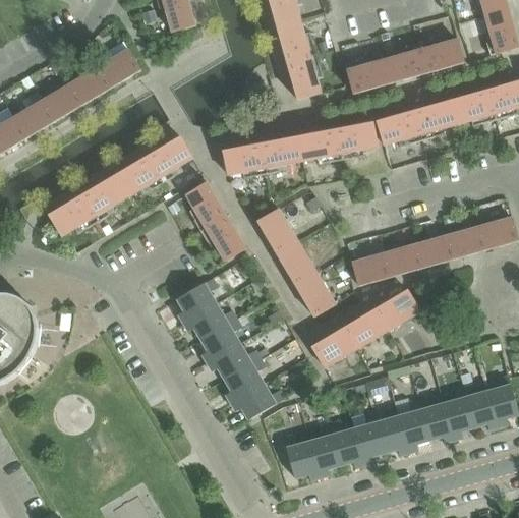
[(156,0),(161,17),(167,16),(171,31),(194,24),(187,0),(156,0)]
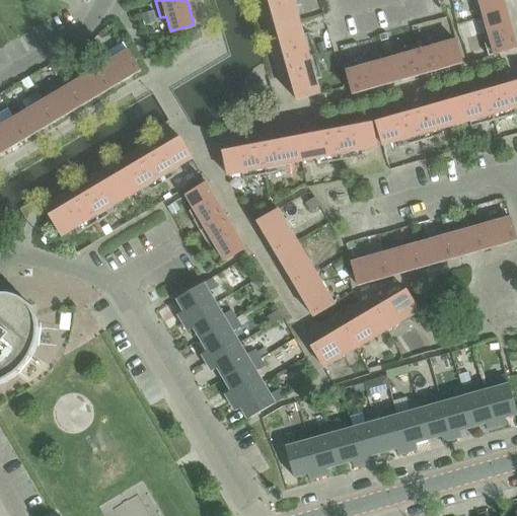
[(294,4),(300,2),(299,0),(267,0),(275,24),(298,18),(294,4)]
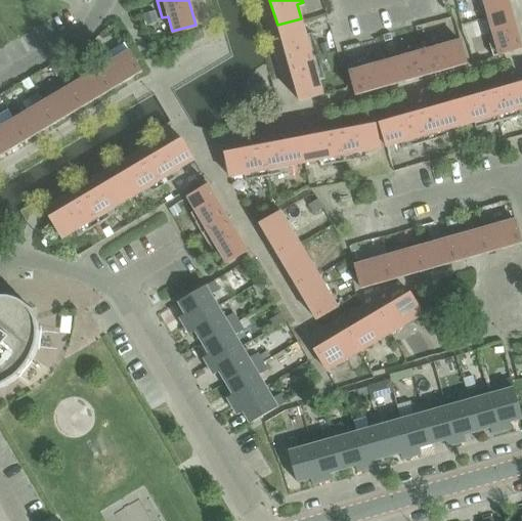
[(511,8),(509,0),(477,0),(478,3),(484,1),(488,15),(511,8)]
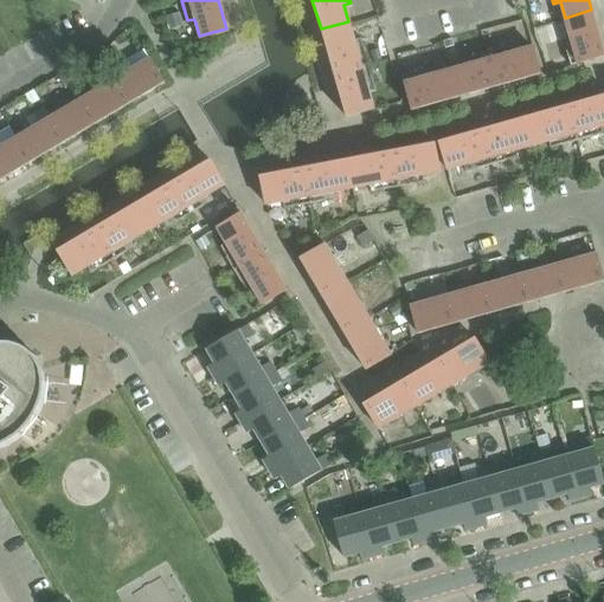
[(570,63),(603,53),(591,10),(565,18),(569,34),(561,36),(570,63)]
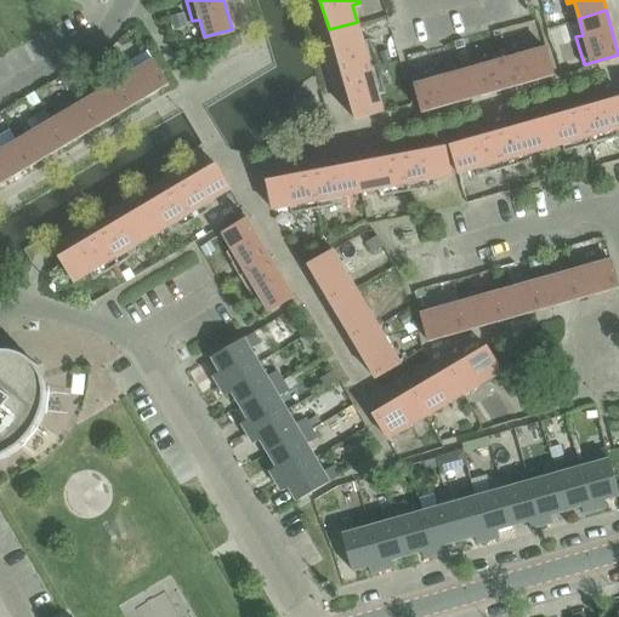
[(181,12),(169,16),(172,26),(185,22),(181,12)]
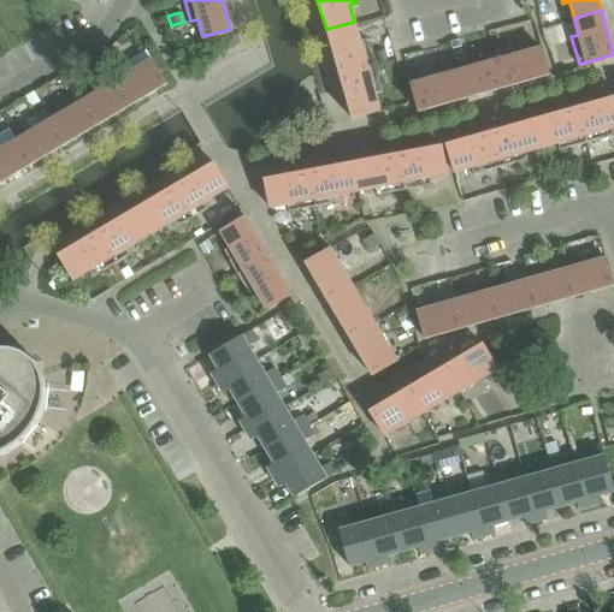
[(366,36),(359,39),(354,22),(326,29),(338,72),(373,63),(366,36)]
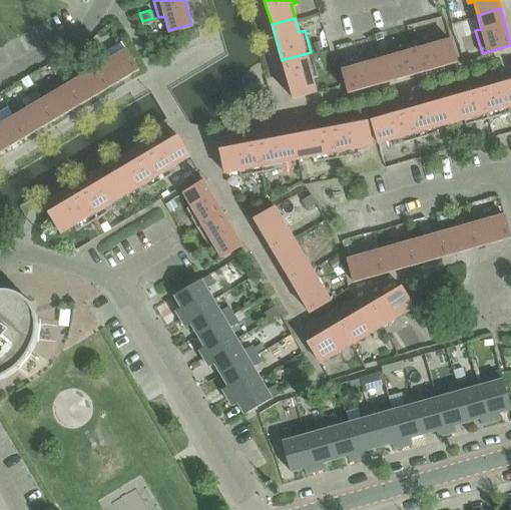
[(461,21),(455,23),(457,32),(463,30),(461,21)]
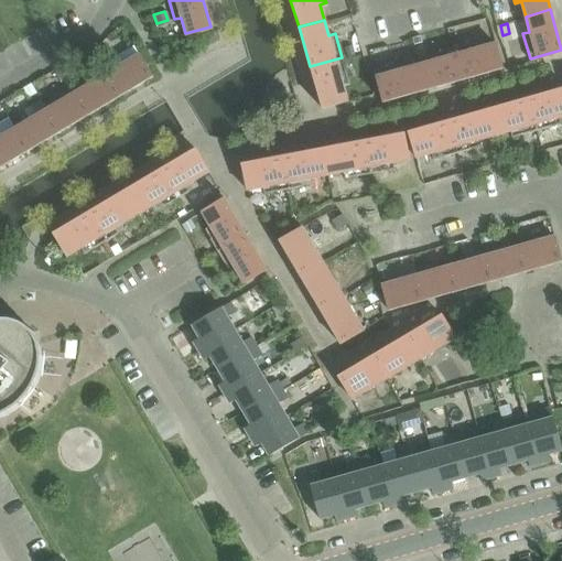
[(479,46),(477,39),(453,46),(462,78),(501,66),(495,42),(479,46)]
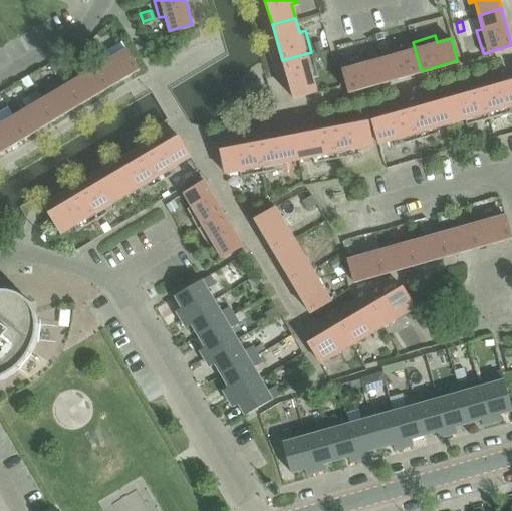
[(93,37),(85,41),(92,54),(100,49),(93,37)]
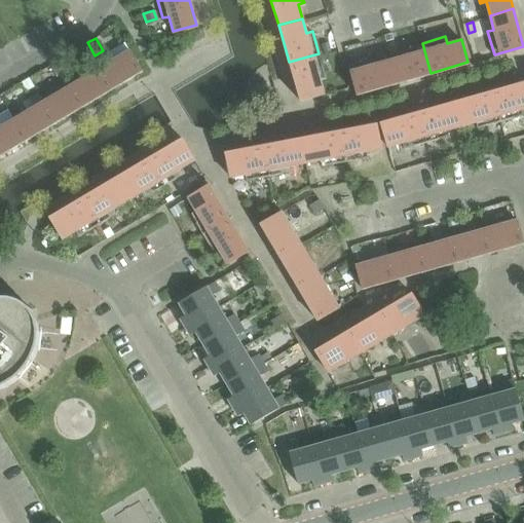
[(400,49),(401,55),(386,60),(394,83),(431,73),(422,43),(400,49)]
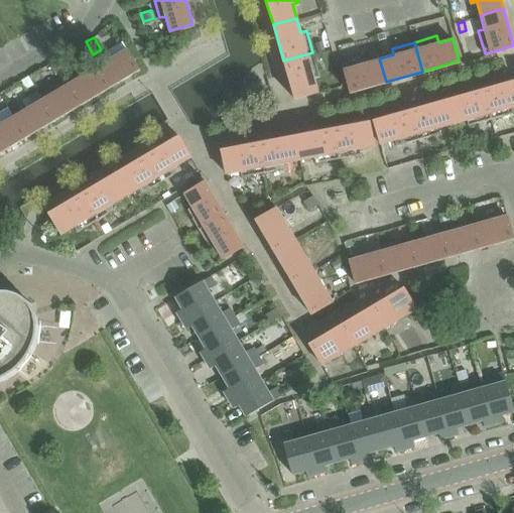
[(98,65),(110,86),(138,69),(126,47),(98,65)]
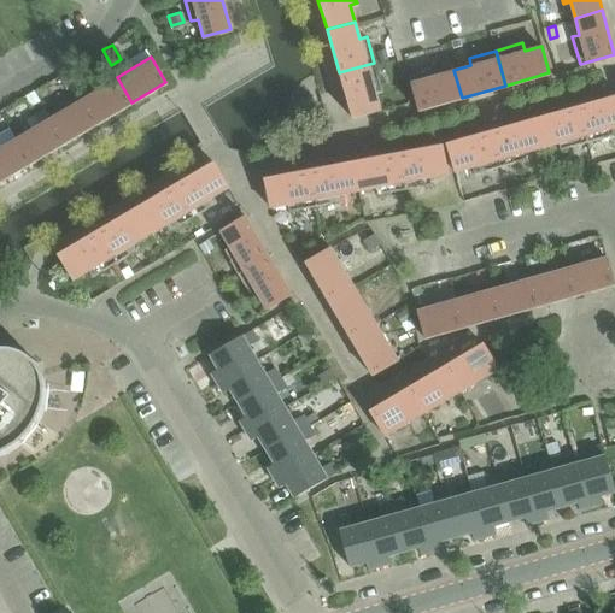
[(374,92),(381,89),(374,63),(339,72),(351,116),(379,108),(374,92)]
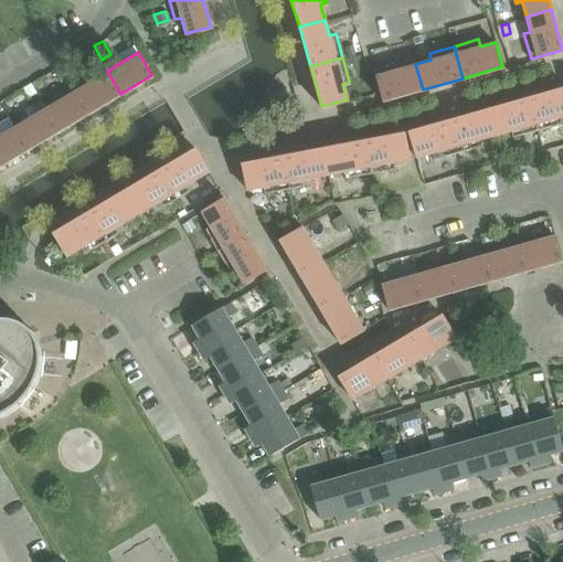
[(423,89),(415,64),(401,69),(399,61),(373,69),(383,101),(423,89)]
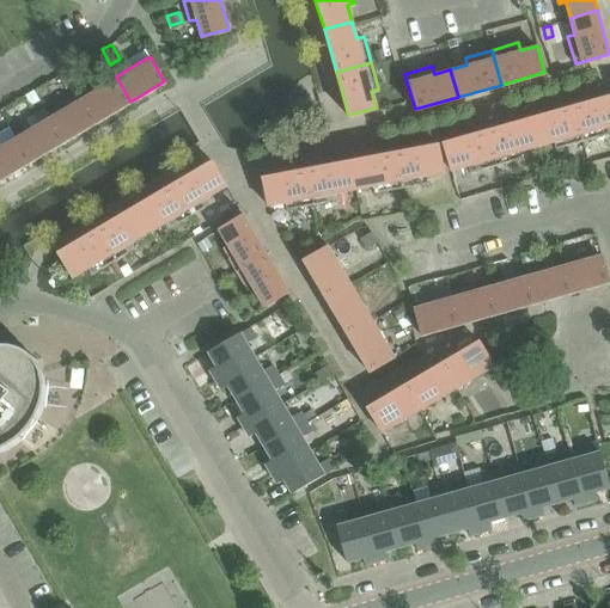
[(116,77),(83,97),(97,121),(130,102),(116,77)]
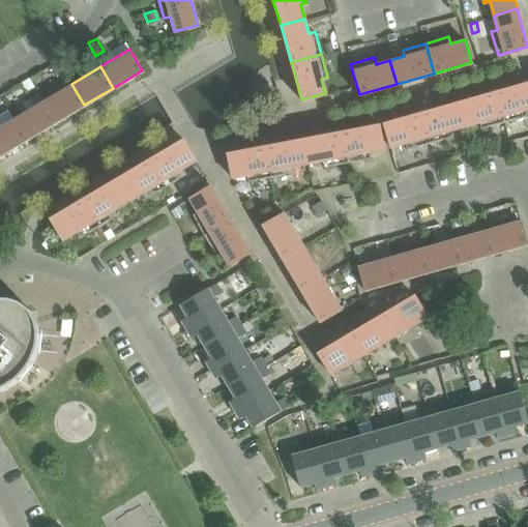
[(527,106),(527,81),(494,90),(503,120),(526,114),(524,108),(527,106)]
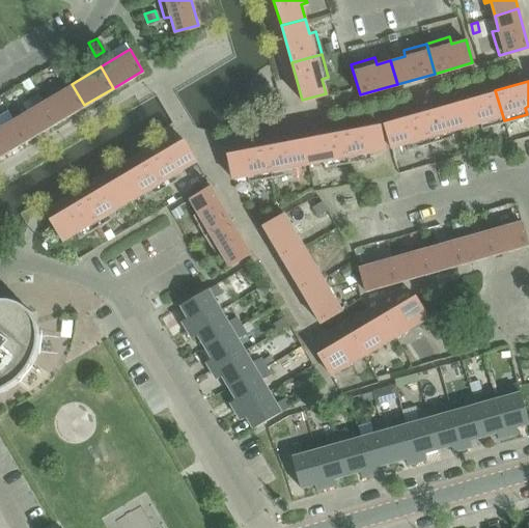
[(72,84),(43,101),(56,122),(84,105),(72,84)]
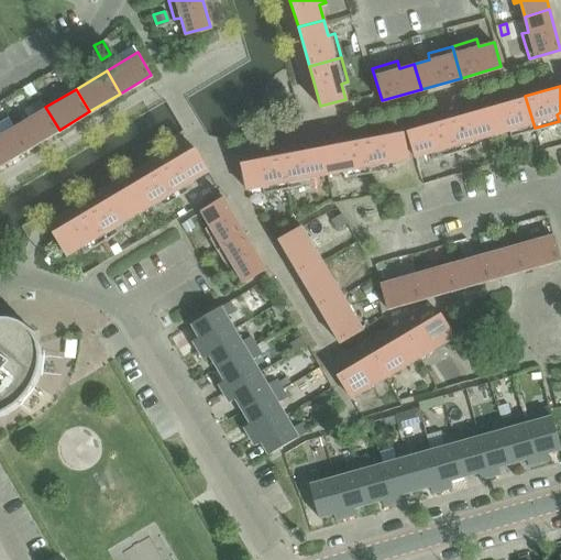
[(535,128),(525,96),(486,107),(493,132),(508,128),(509,135),(535,128)]
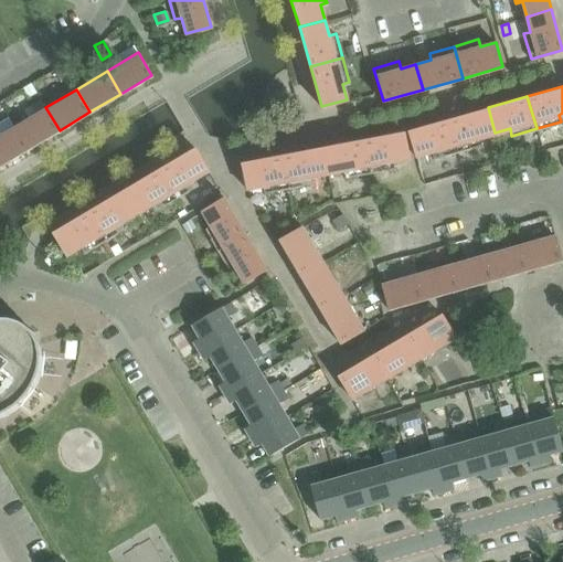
[(45,107),(16,126),(29,148),(60,130),(45,107)]
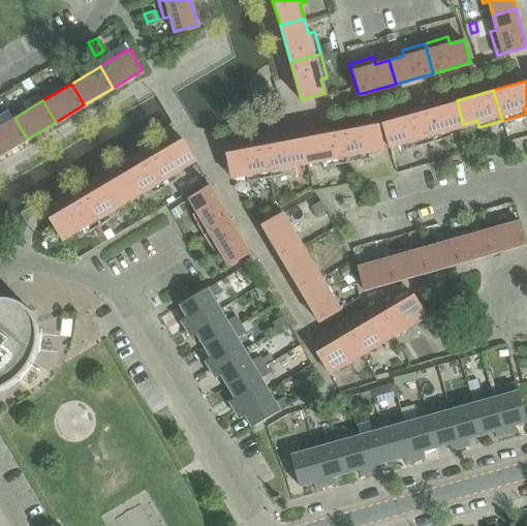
[(463,124),(457,100),(420,112),(428,142),(451,134),(448,128),(463,124)]
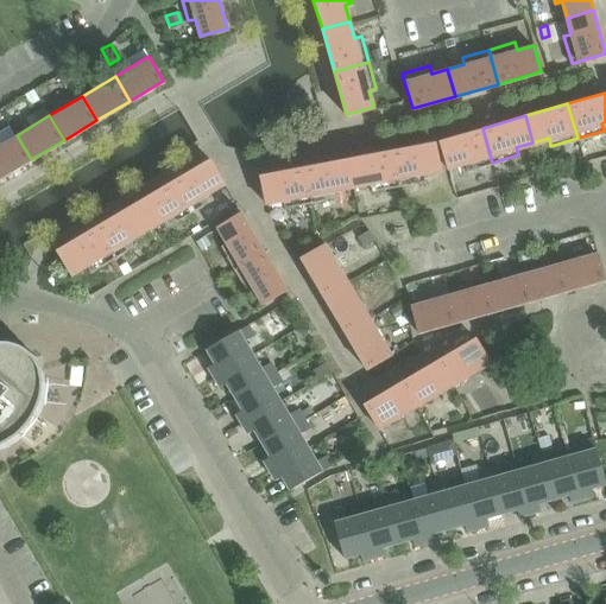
[(483,128),(439,140),(447,167),(464,163),(466,170),(492,163),(483,128)]
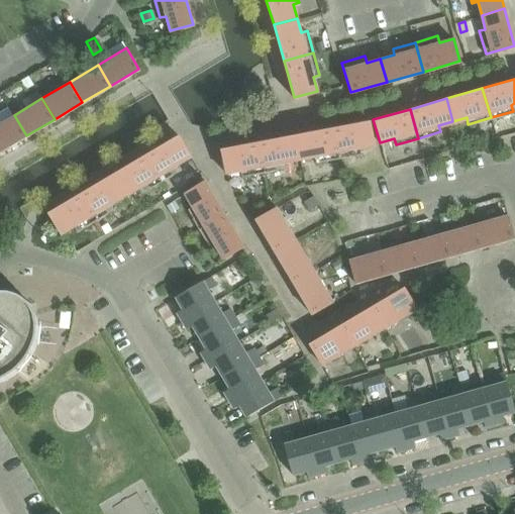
[(0,150),(26,135),(14,115),(0,123),(0,150)]
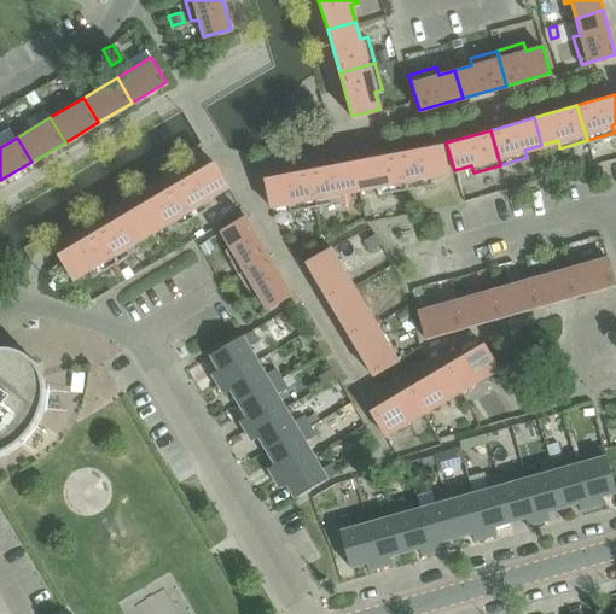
[(397,152),(404,187),(431,182),(430,175),(447,171),(442,144),(397,152)]
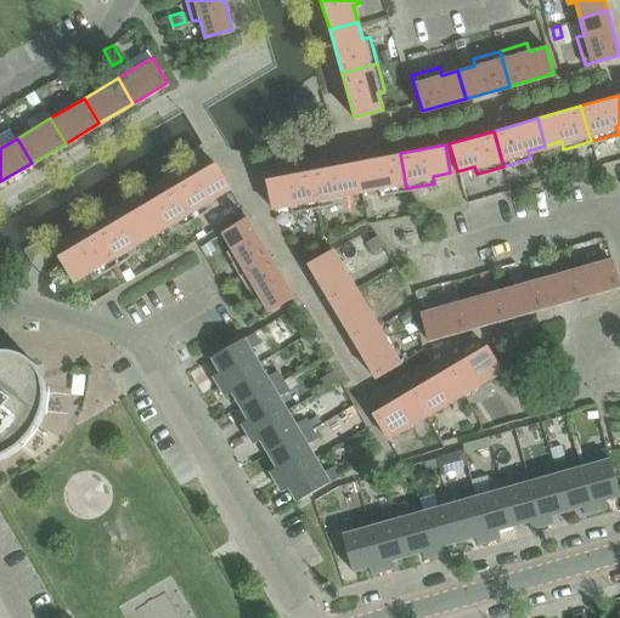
[(355,162),(361,190),(378,186),(379,194),(406,188),(400,153),(355,162)]
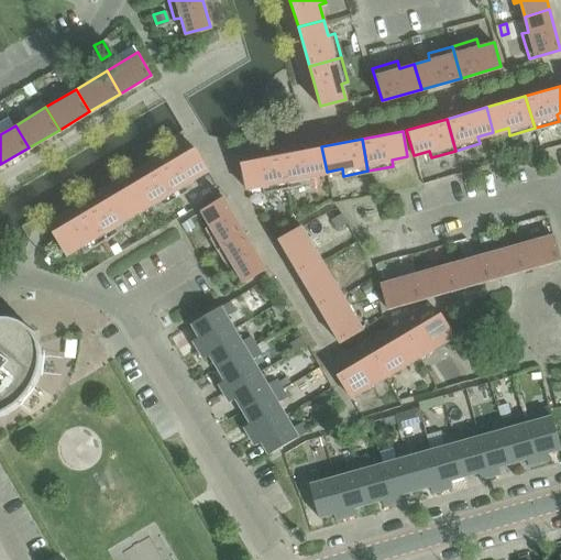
[(158,167),(175,196),(197,184),(194,177),(207,169),(194,146),(158,167)]
